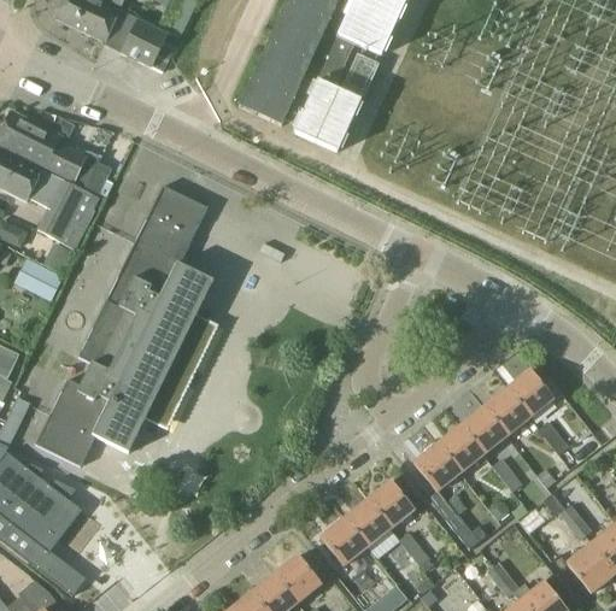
[(62,0),(54,16),(104,40),(104,39),(122,47),(119,52),(162,71),(179,37),(157,27),(157,28),(118,9),(122,0),(62,0)]
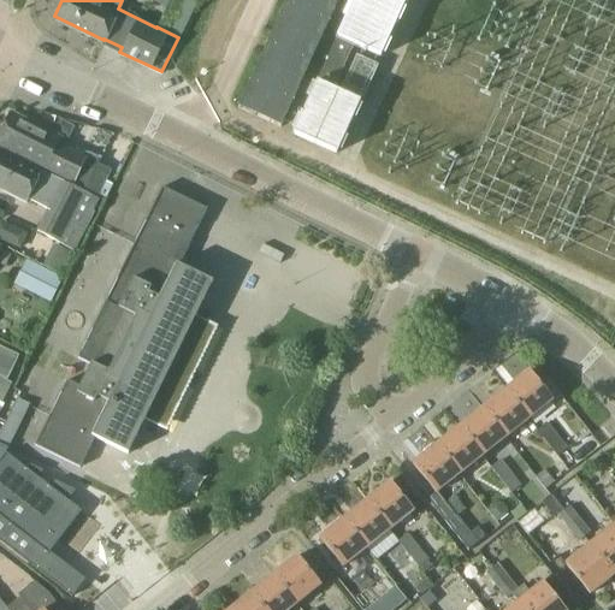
[(169,0),(157,27),(178,37),(196,0),(169,0)]
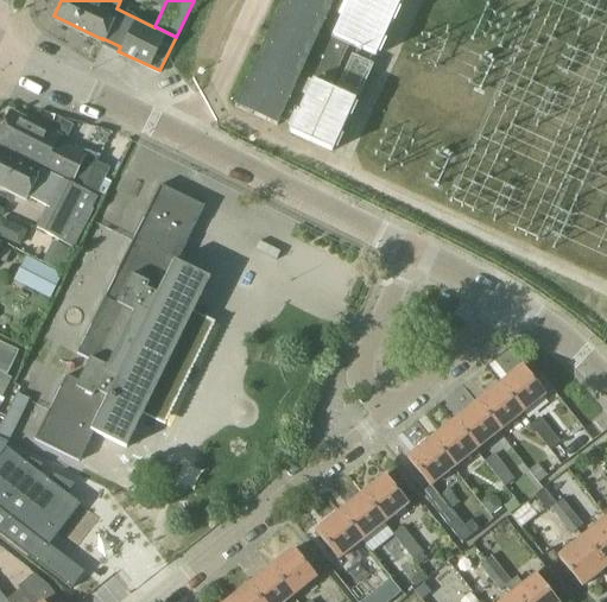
[(283,0),(236,102),(279,122),(282,116),(293,121),(291,127),(333,146),(356,96),(330,84),(351,40),(377,52),(399,0),(283,0)]
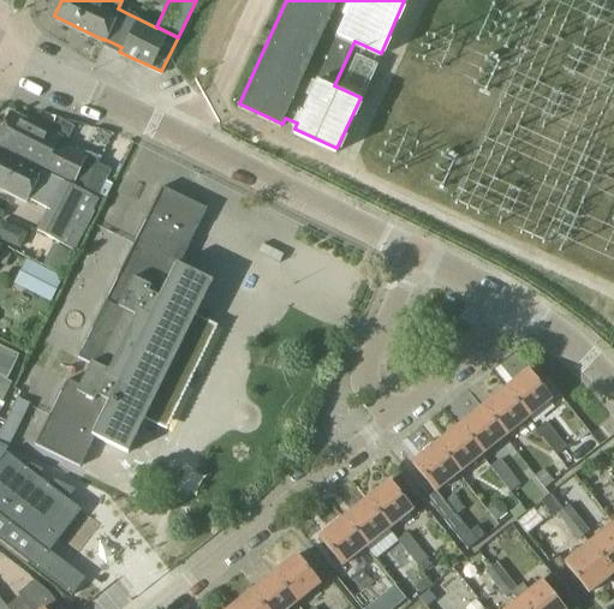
[(343,84),(364,93),(379,61),(357,52),(343,84)]
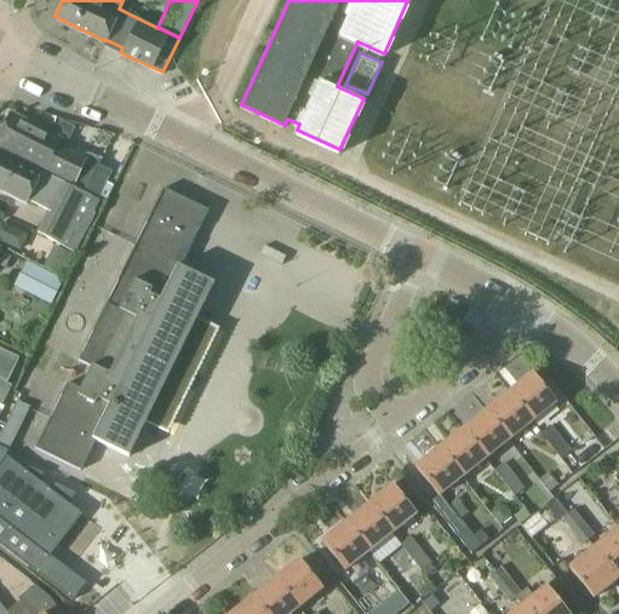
[(85,151),(82,156),(58,144),(62,137),(11,112),(0,133),(0,141),(76,181),(101,193),(113,167),(101,161),(103,155),(91,150),(87,150),(85,151)]
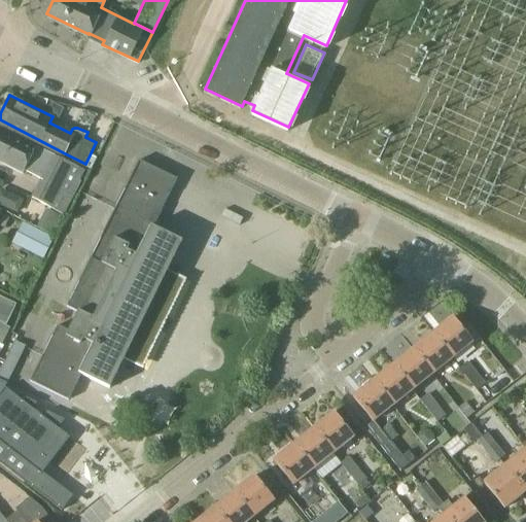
[(77,179),(83,167),(0,125),(0,158),(24,170),(25,167),(42,175),(33,195),(60,208),(75,178),(77,179)]
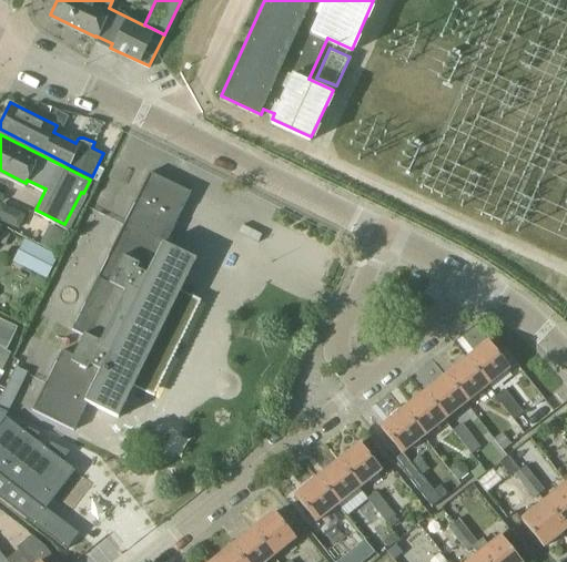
[(32,407),(74,428),(88,400),(119,416),(134,384),(145,389),(193,295),(182,289),(198,257),(166,242),(192,191),(151,170),(72,327),(84,333),(74,354),(62,347),(32,407)]
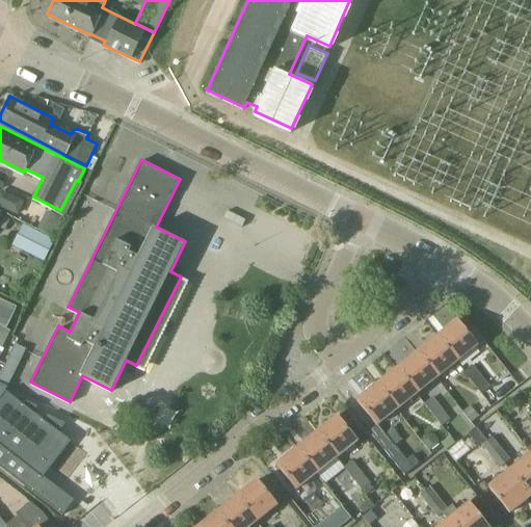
[(51,231),(59,213),(49,208),(41,226),(51,231)]
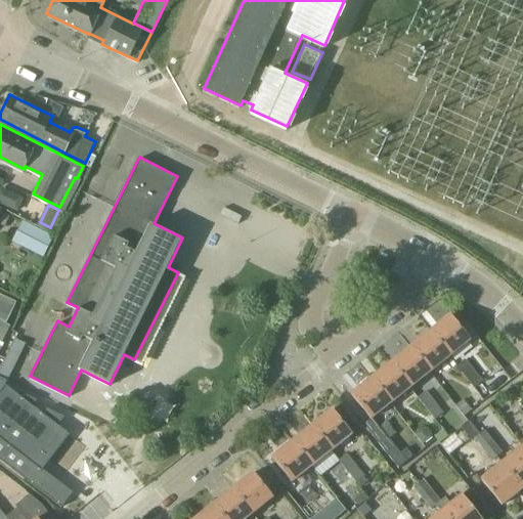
[(0,219),(5,223),(10,212),(1,208),(0,207),(0,219)]
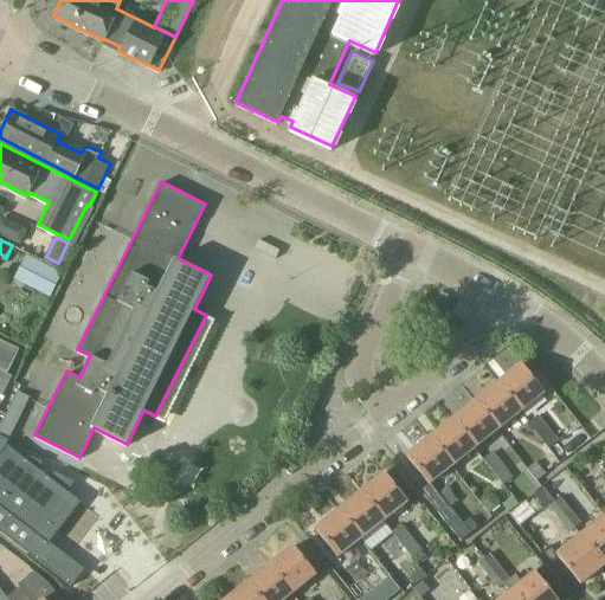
[(25,253),(19,266),(46,281),(42,289),(51,294),(62,272),(25,253)]
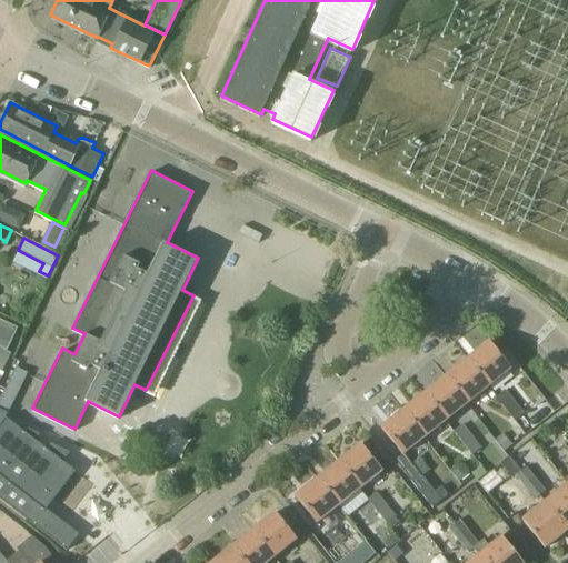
[(488,339),(467,357),(488,383),(509,365),(510,364),(489,338),(488,339)]
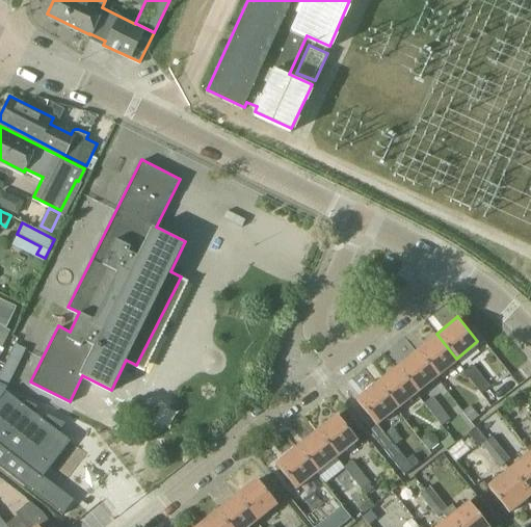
[(0,343),(3,345),(12,327),(0,321),(0,343)]
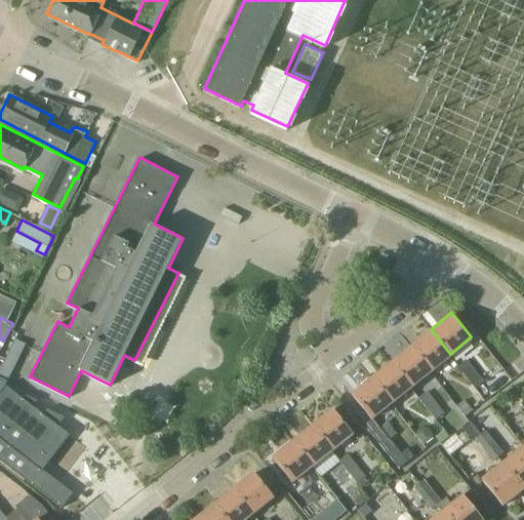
[(431,329),(411,345),(431,369),(450,354),(431,329)]
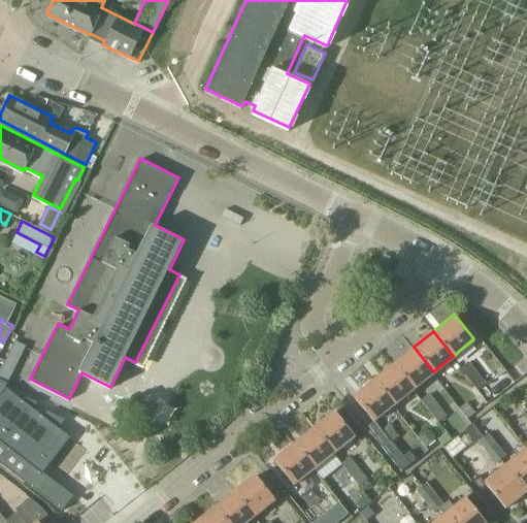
[(0,368),(0,376),(8,381),(27,342),(15,337),(0,368)]
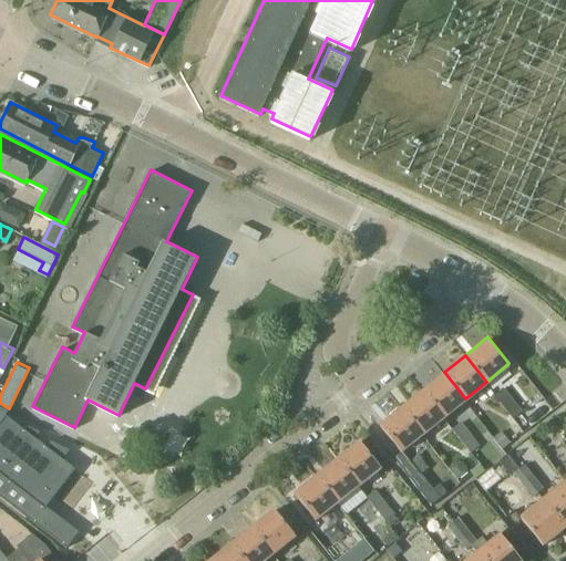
[(444,372),(423,388),(444,415),(465,398),(444,372)]
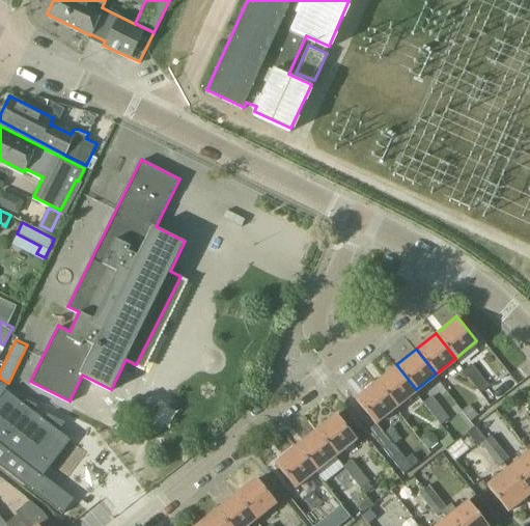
[(464,367),(473,379),(481,372),(472,360),(464,367)]
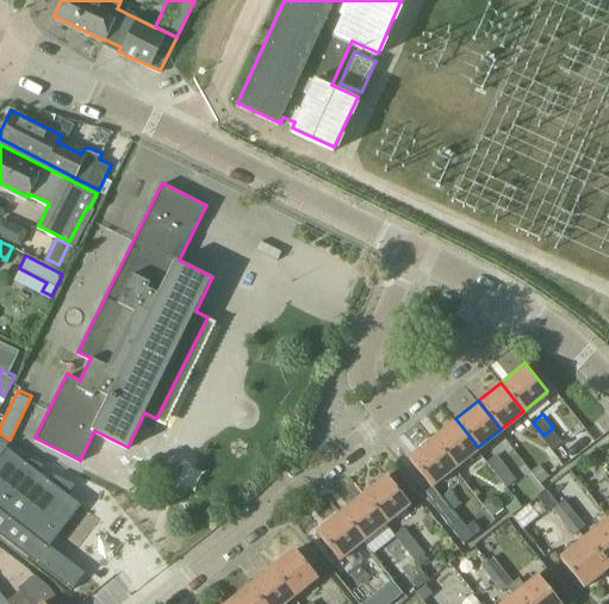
[(455,418),(433,436),(455,465),(478,447),(455,418)]
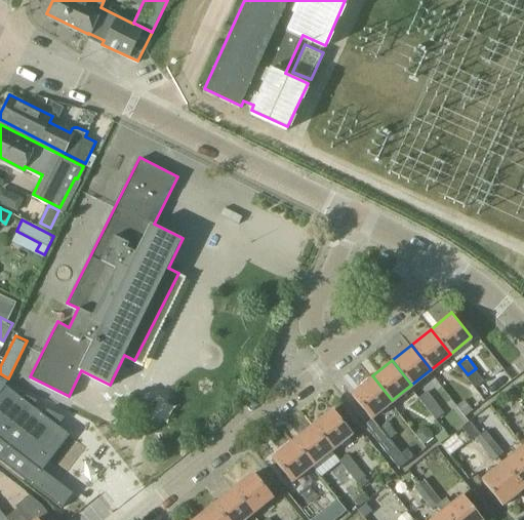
[(476,368),(468,374),(475,384),(483,377),(476,368)]
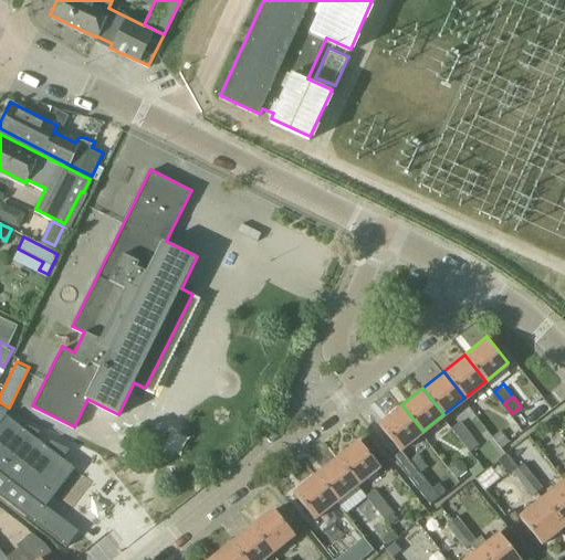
[(401,404),(379,422),(400,447),(422,431),(401,404)]
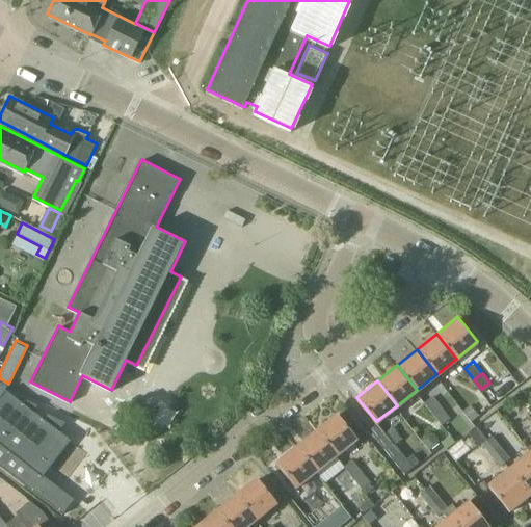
[(6,387),(0,395),(0,462),(63,511),(75,497),(44,473),(72,438),(59,428),(65,420),(48,412),(44,417),(33,409),(38,402),(28,397),(25,401),(6,387)]
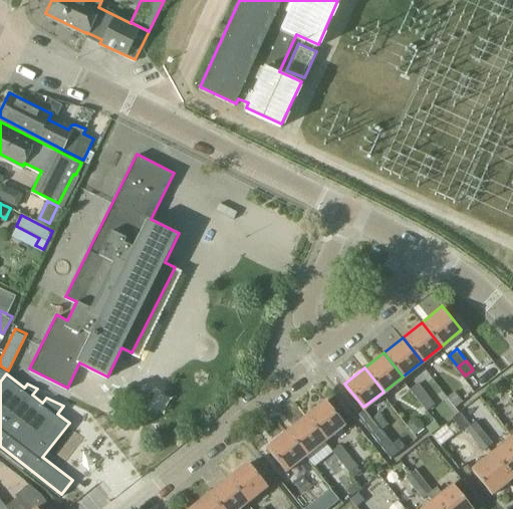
[(410,387),(419,397),(427,391),(419,379),(410,387)]
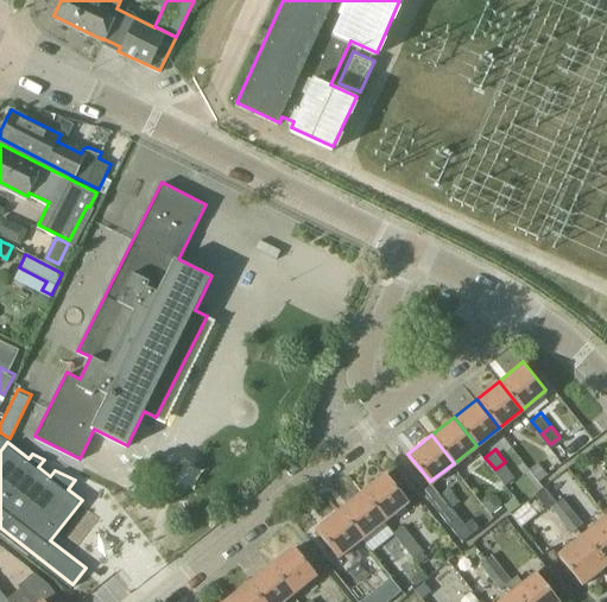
[(530,467),(539,479),(548,471),(538,460),(530,467)]
